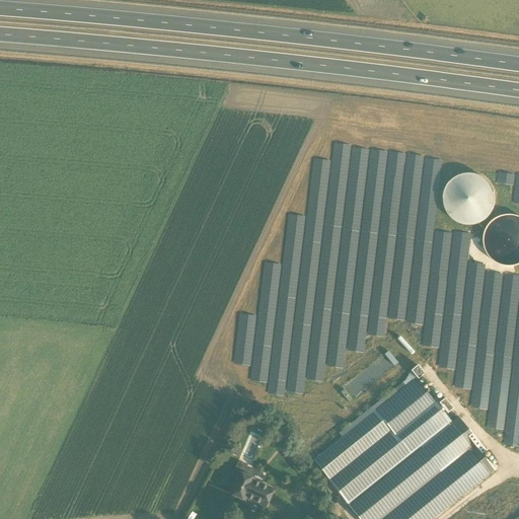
[(312,159),(312,161),(374,163),(374,150),(332,149),(331,160),(312,159)]
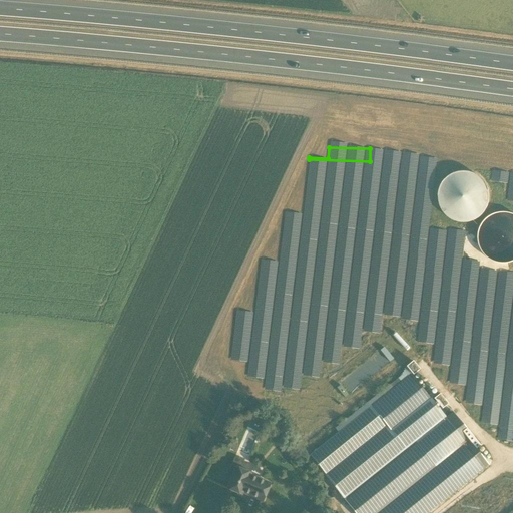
[(436,177),(445,223),(487,215),(479,169),(436,177)]
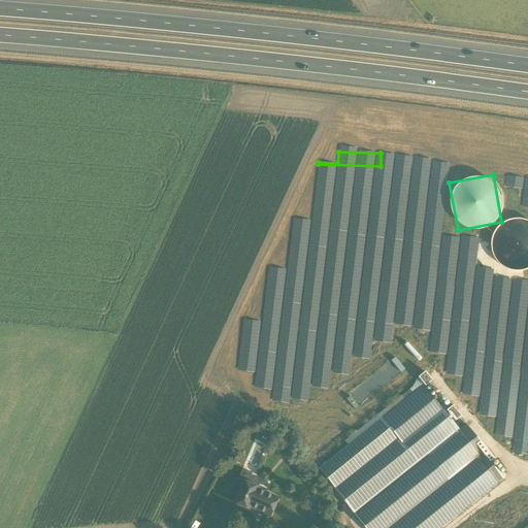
[(527,225),(503,213),(485,254),(527,273),(527,225)]
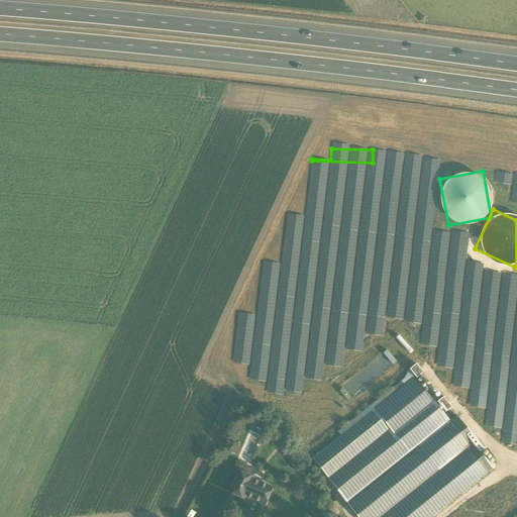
[(307,367),(316,367),(306,344),(308,343),(310,314),(311,313),(314,279),(304,278),(299,266),(298,278),(292,264),(299,261),(284,260),(284,264),(262,262),(257,315),(236,313),(233,363),(249,364),(248,380),(267,381),(266,393),(284,394),(285,384),(295,385),(300,383),(298,379),(287,378),(287,375),(297,376),(307,371),(307,367)]
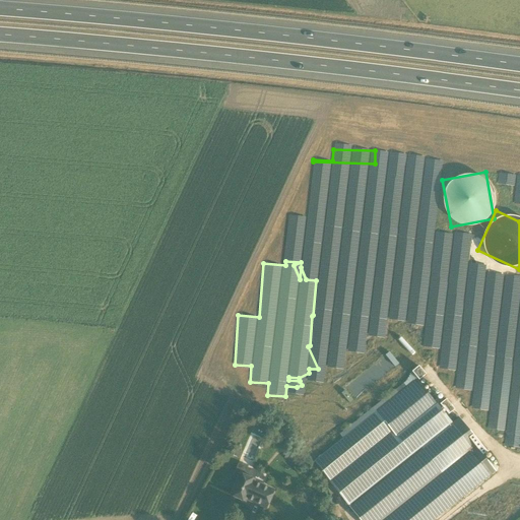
[(372,383),(397,364),(389,353),(373,366),(375,369),(366,376),(372,383)]
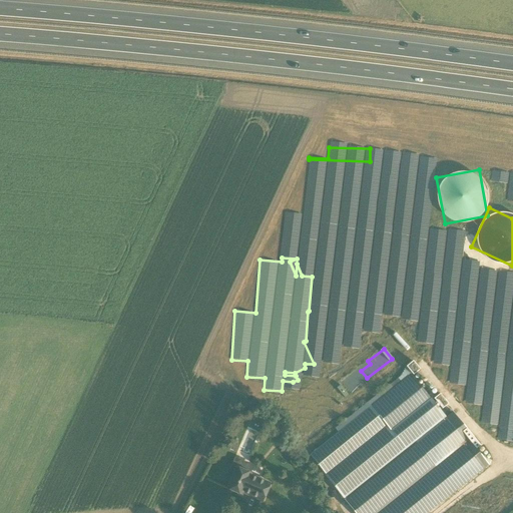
[(499,425),(497,439),(512,441),(512,361),(479,357),(479,355),(434,349),(432,363),(451,366),(448,383),(467,386),(464,403),(483,406),(480,423),(499,425)]
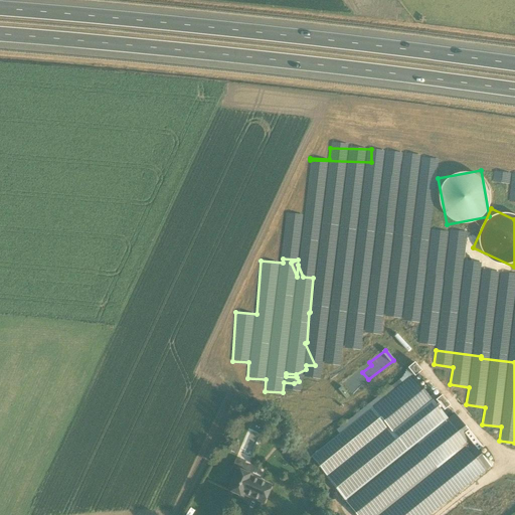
[(307,437),(318,451),(312,456),(358,514),(428,514),(486,470),(467,446),(468,445),(400,362),(307,437)]
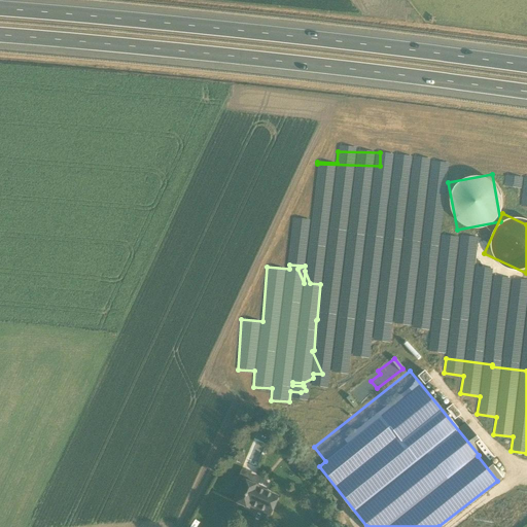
[(258,487),(243,480),(233,502),(248,508),(249,506),(269,515),(277,496),(257,488),(258,487)]
